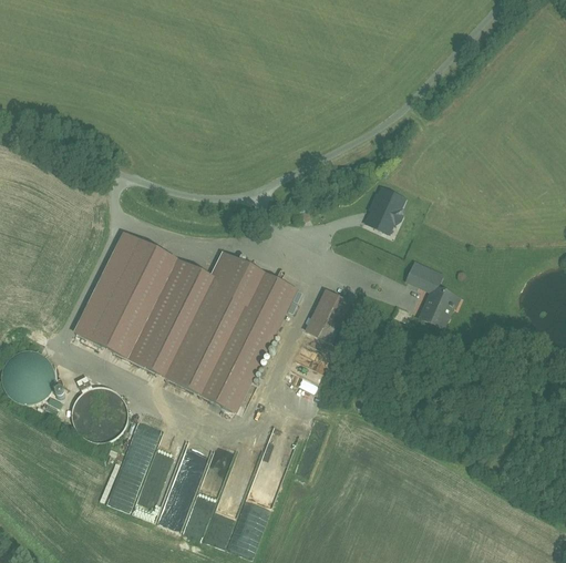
[(405,196),(380,185),(377,192),(374,191),(368,208),(370,211),(364,223),(389,234),(393,224),(395,224),(400,221),(403,214),(402,207),(401,207),(405,196)]
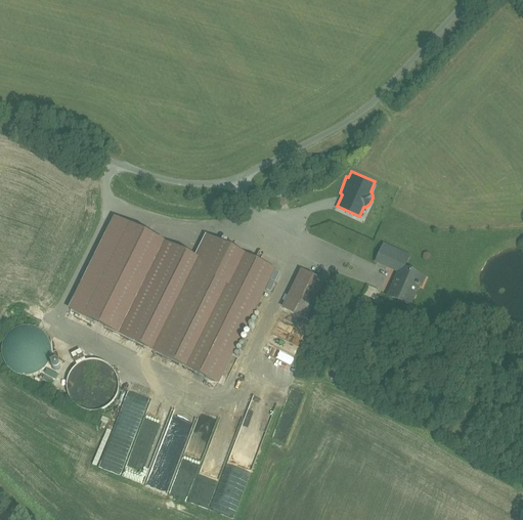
[(321,187),(314,183),(312,188),(318,192),(321,187)]
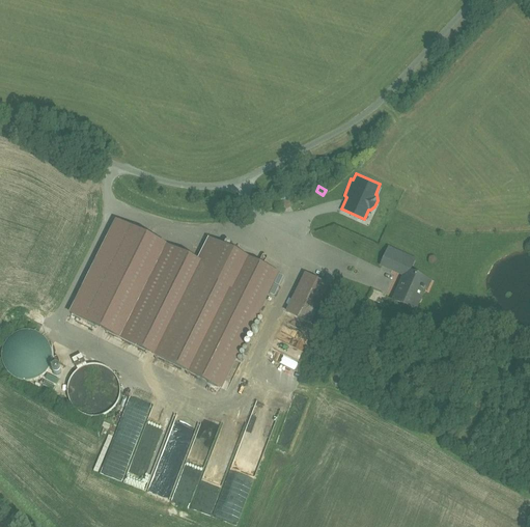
[(284,193),(274,198),(276,202),(278,209),(289,203),(286,197),(284,193)]
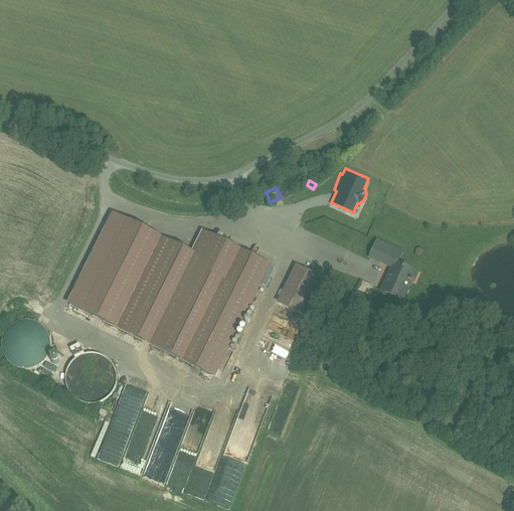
[(190,248),(112,209),(66,301),(149,342),(194,250),(190,248)]
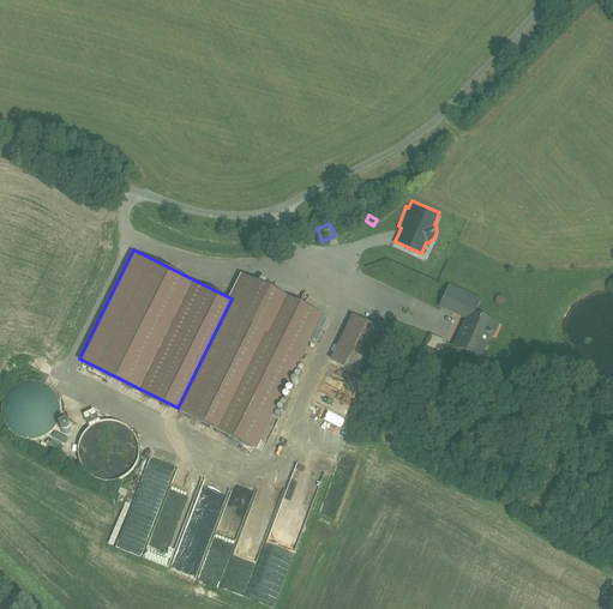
[(323,311),(240,270),(227,296),(232,299),(178,408),(256,446),(323,311)]
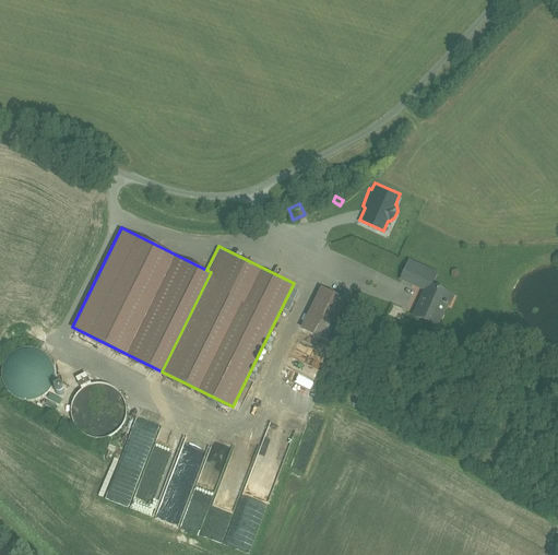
[(408,258),(401,275),(412,281),(416,272),(430,278),(434,270),(408,258)]
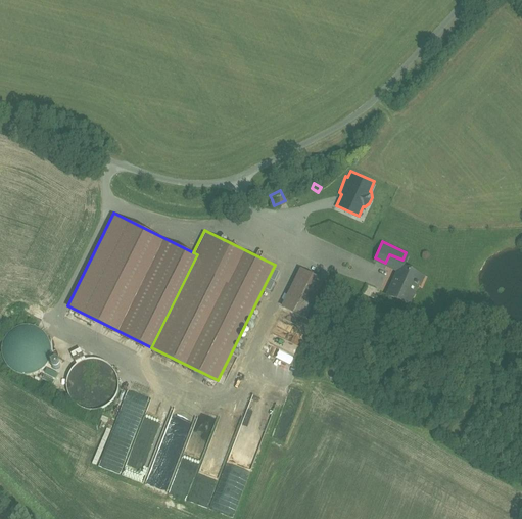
[(419,273),(400,264),(402,260),(389,254),(385,263),(397,269),(394,276),(395,276),(387,292),(408,301),(417,282),(418,282),(418,280),(416,279),(419,273)]
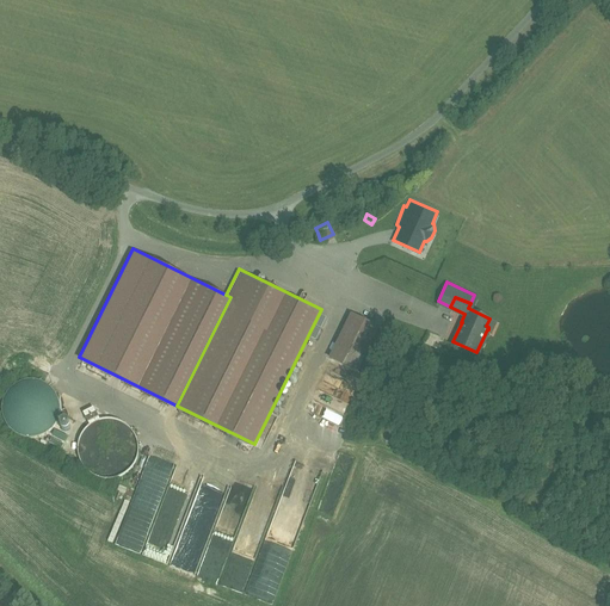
[(377,325),(351,311),(330,356),(356,369),(377,325)]
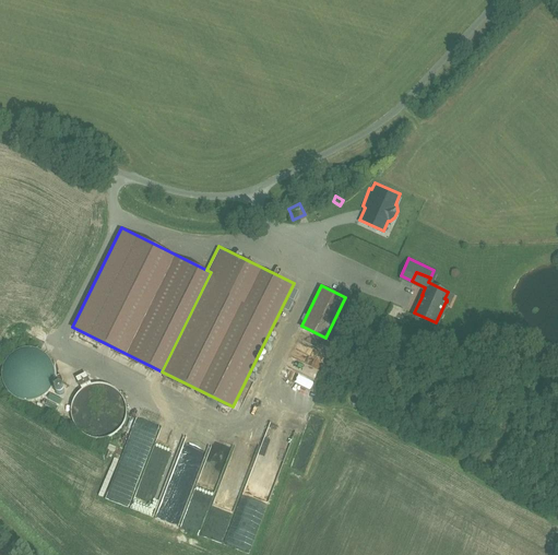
[(44,393),(50,388),(54,379),(55,372),(54,362),(48,353),(40,347),(32,344),(22,344),(13,347),(6,354),(1,363),(0,373),(1,380),(6,388),(11,394),(20,398),(28,399),(36,398),(44,393)]
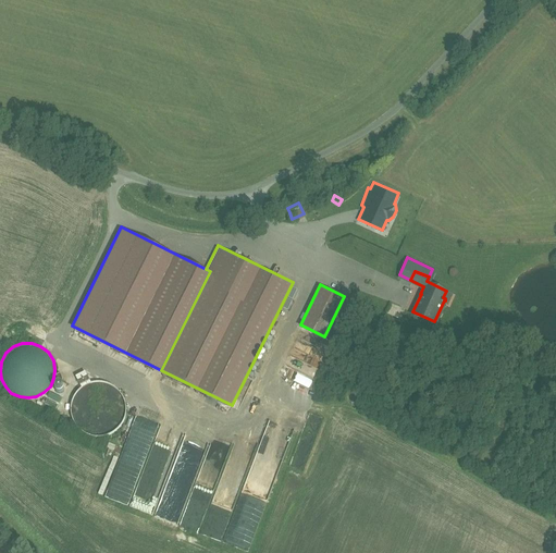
[(298,357),(294,365),(314,375),(318,367),(298,357)]
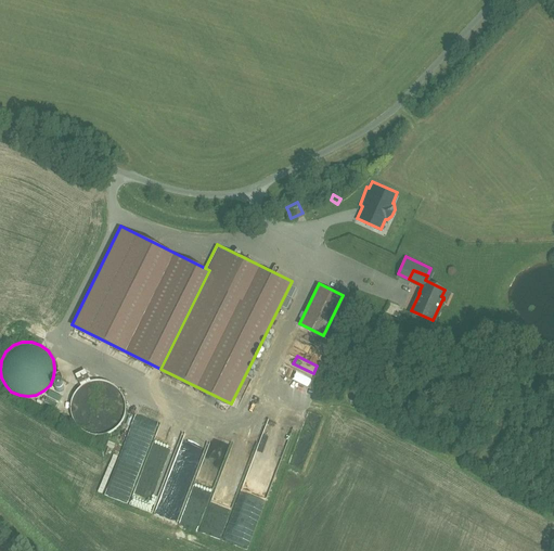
[(114,426),(120,421),(124,413),(125,405),(123,395),(118,387),(111,381),(101,377),(92,377),(82,382),(76,387),(72,396),(69,406),(72,414),(75,422),(81,427),(89,431),(98,433),(106,431),(114,426)]
